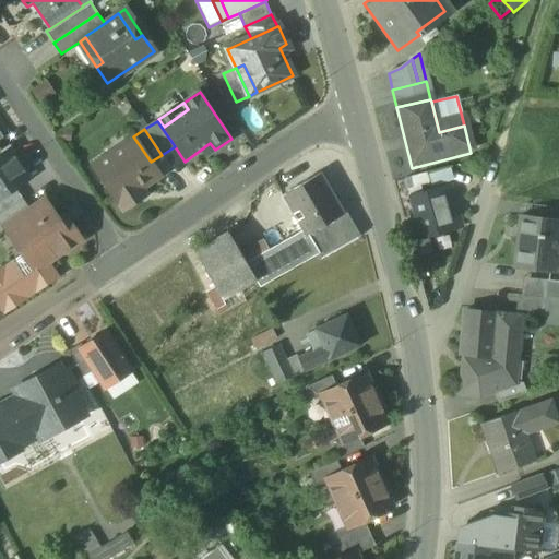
[(92,165),(123,212),(139,201),(134,194),(144,188),(162,177),(151,162),(133,137),(132,138),(137,144),(113,161),(107,154),(92,165)]
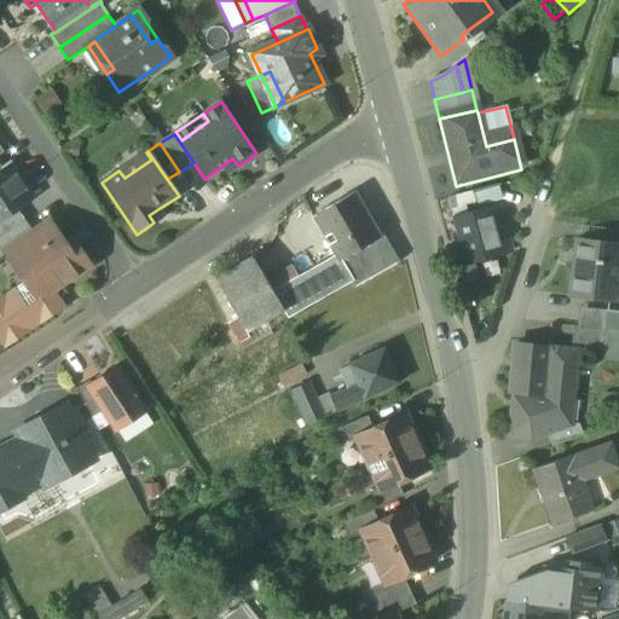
[(146,152),(119,171),(125,178),(151,160),(146,152)]
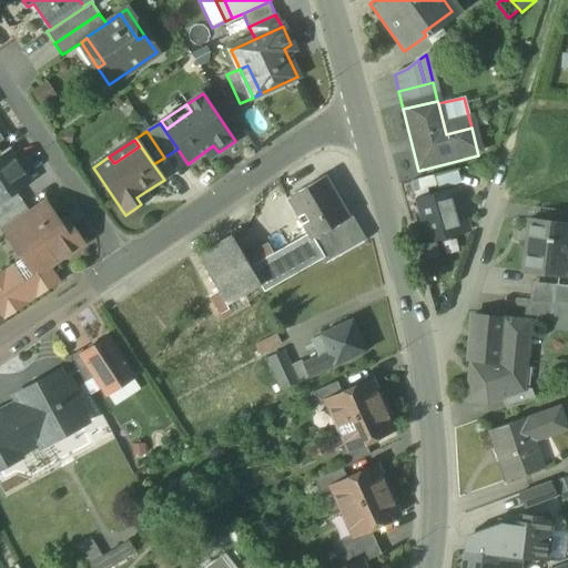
[(9,150),(0,155),(0,156),(0,201),(14,192),(30,182),(9,150)]
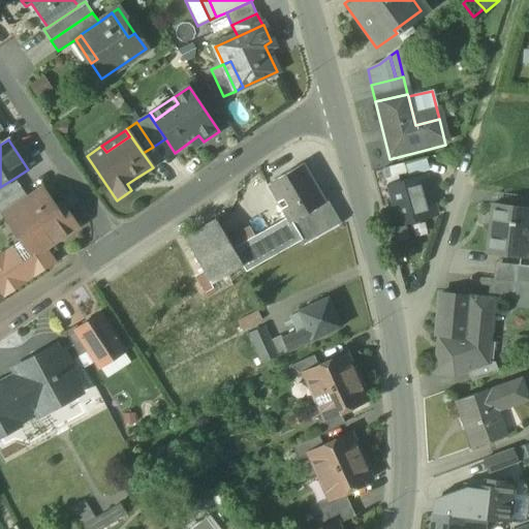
[(426,160),(405,165),(408,177),(429,172),(426,160)]
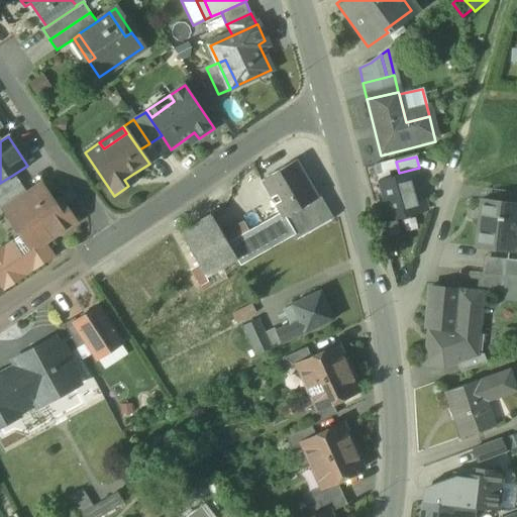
[(394,161),(380,165),(382,174),(388,173),(396,171),(394,161)]
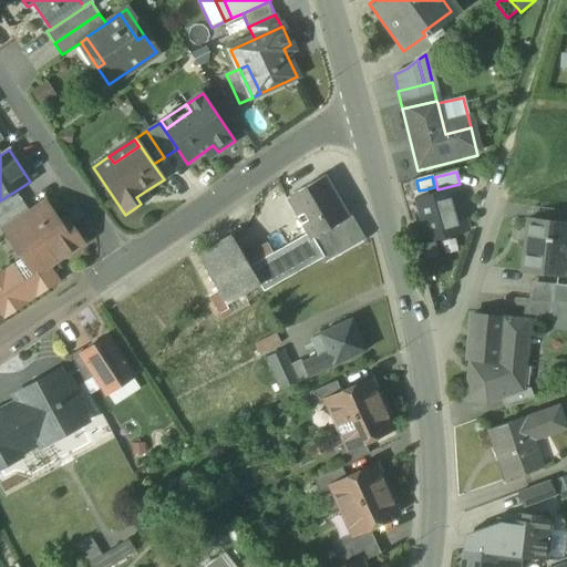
[(307,233),(310,239),(346,218),(348,217),(325,177),(287,199),(307,233)]
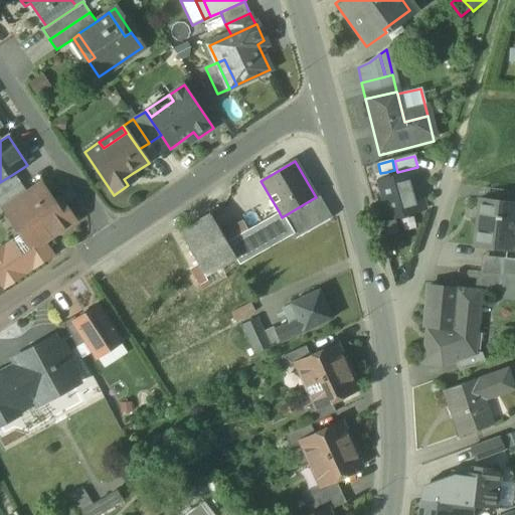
[(380,173),(378,164),(373,165),(378,184),(389,181),(386,172),(380,173)]
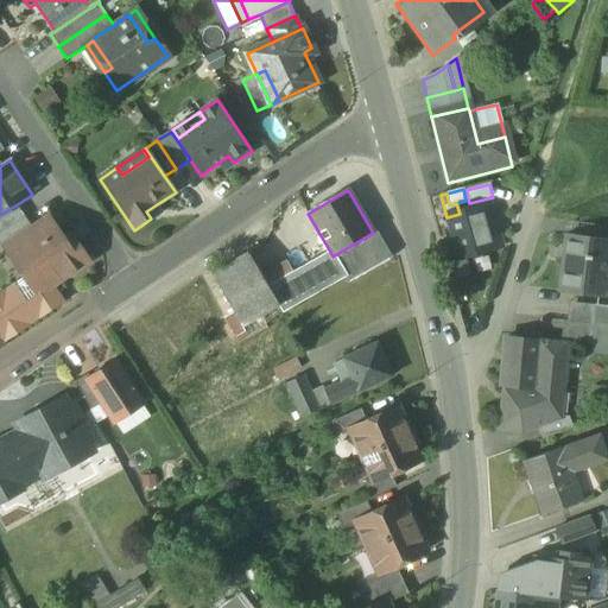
[(447,217),(458,259),(501,247),(489,203),(470,209),(470,210),(460,214),(447,217)]
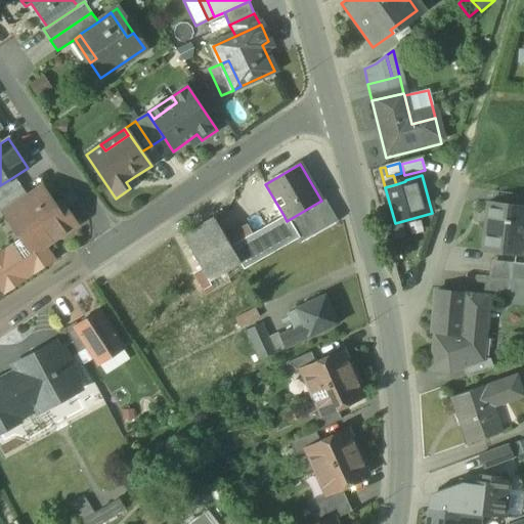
[(0,202),(20,187),(13,177),(0,185),(0,202)]
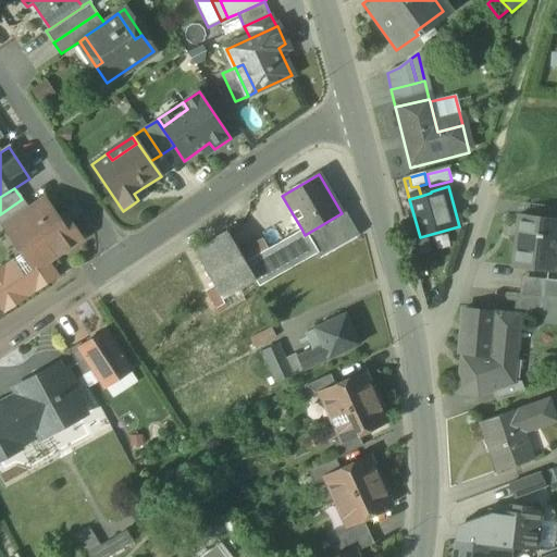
[(29,210),(22,199),(0,214),(0,232),(5,229),(12,224),(11,223),(29,210)]
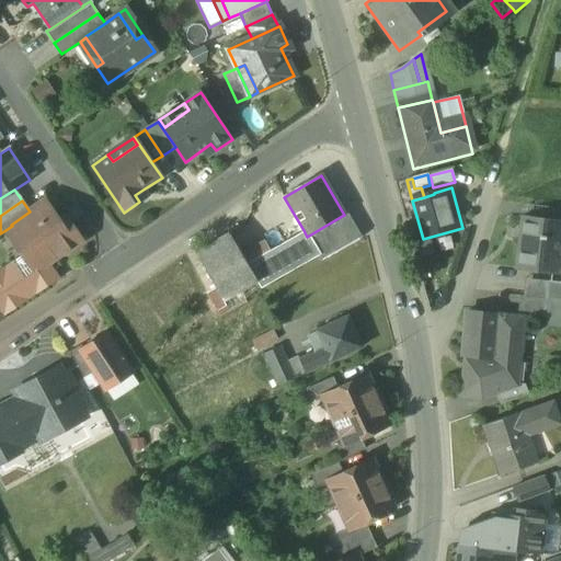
[(23,255),(25,260),(34,272),(47,262),(80,240),(69,224),(63,228),(45,202),(30,212),(11,225),(12,226),(30,251),(23,255)]
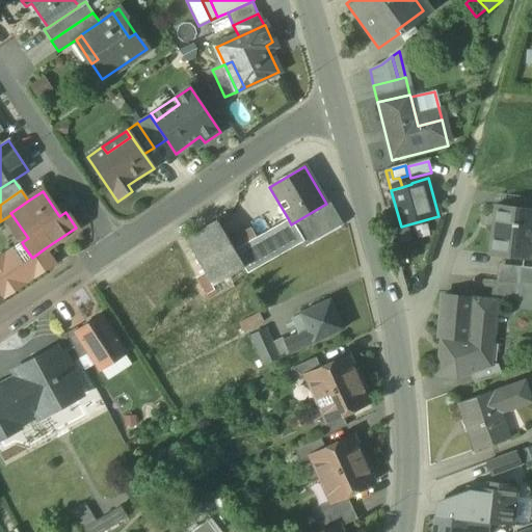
[(531,203),(531,198),(496,194),(495,205),(531,210),(531,203)]
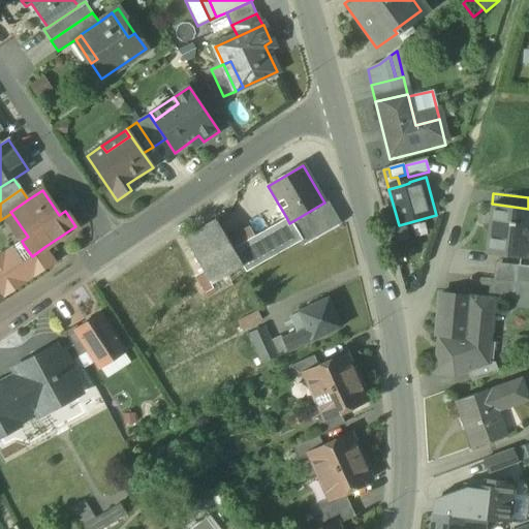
[(301,243),(304,246),(339,226),(338,224),(336,225),(322,204),(289,223),(301,243)]
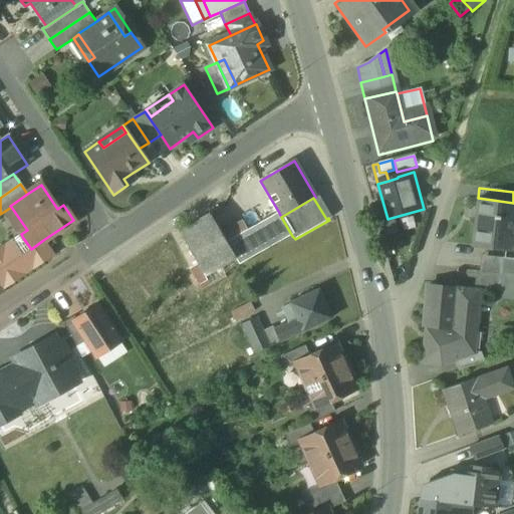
[(471,244),(490,247),(491,245),(503,246),(505,234),(509,235),(513,203),(478,198),(477,203),(479,203),(476,226),(474,225),(471,244)]
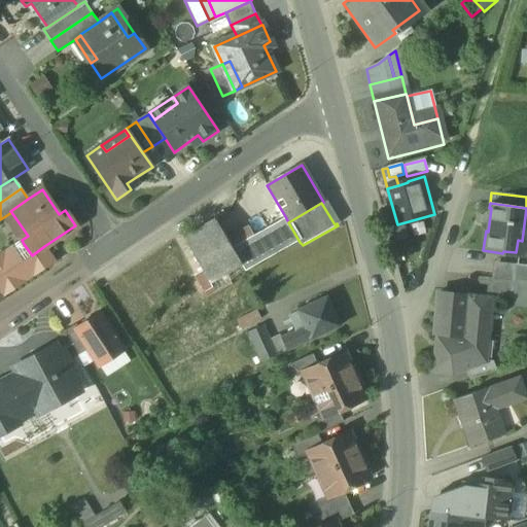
[(5,216),(22,240),(28,236),(11,212),(5,216)]
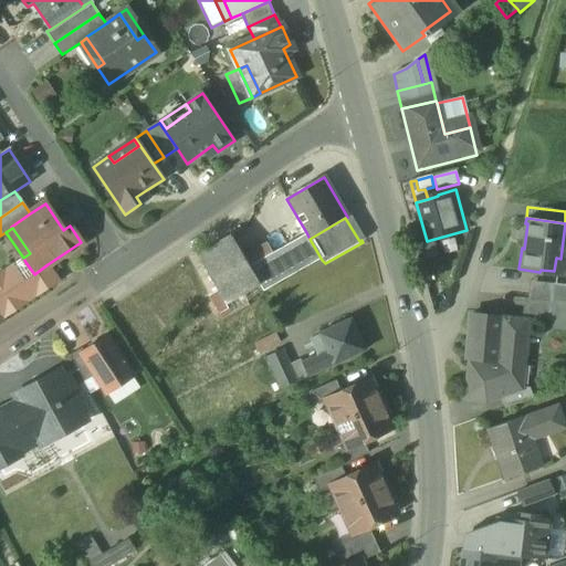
[(272,253),(248,266),(259,285),(264,294),(322,260),(310,239),(306,232),(272,253)]
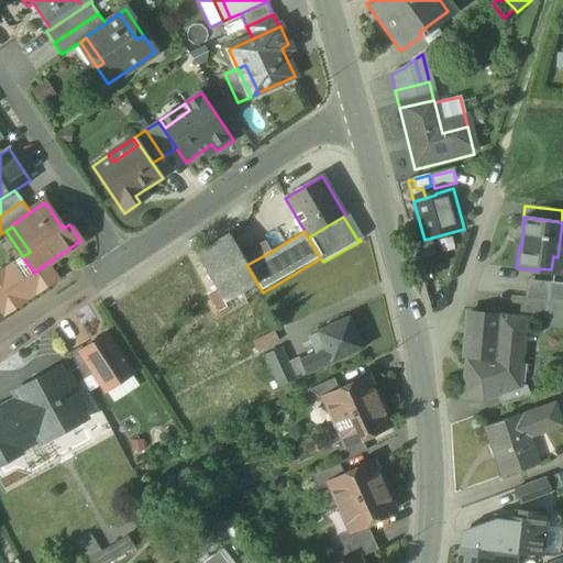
[(223,304),(257,284),(246,265),(242,256),(229,234),(195,254),(223,304)]
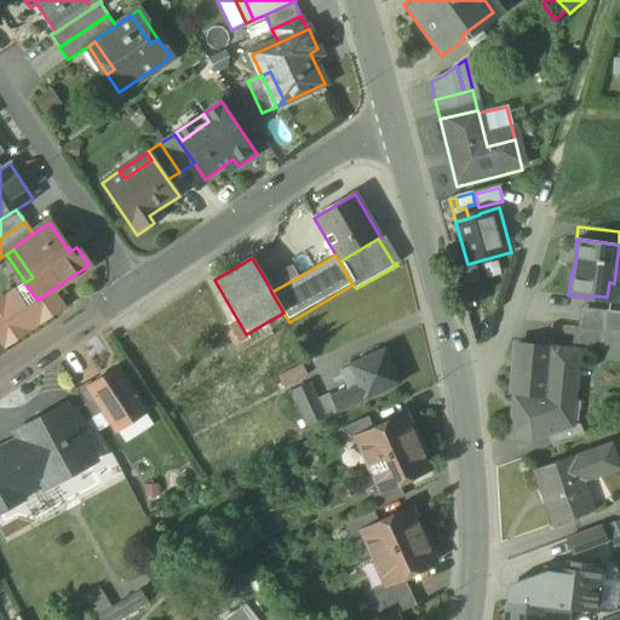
[(475,264),(457,269),(460,286),(478,280),(475,264)]
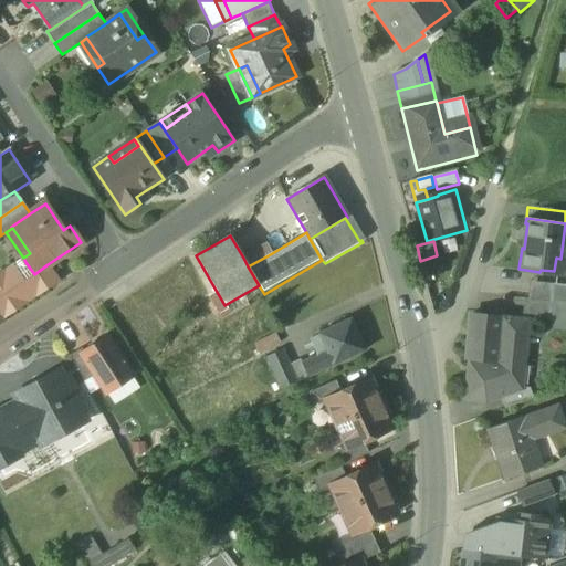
[(266,243),(243,258),(248,266),(272,253),(266,243)]
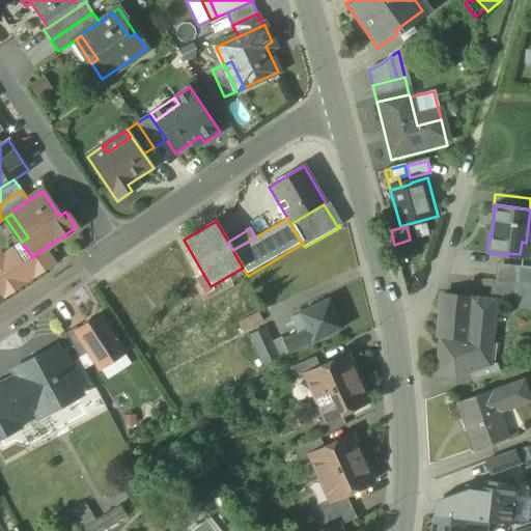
[(24,246),(22,242),(5,253),(5,254),(11,254),(24,246)]
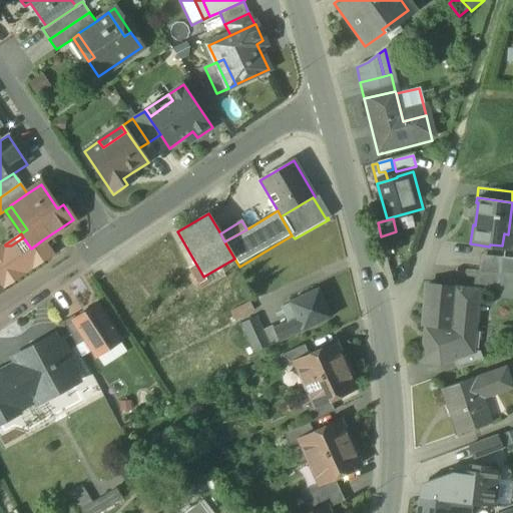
[(53,254),(43,239),(31,248),(23,237),(11,245),(5,245),(5,244),(0,247),(0,284),(3,289),(53,254)]
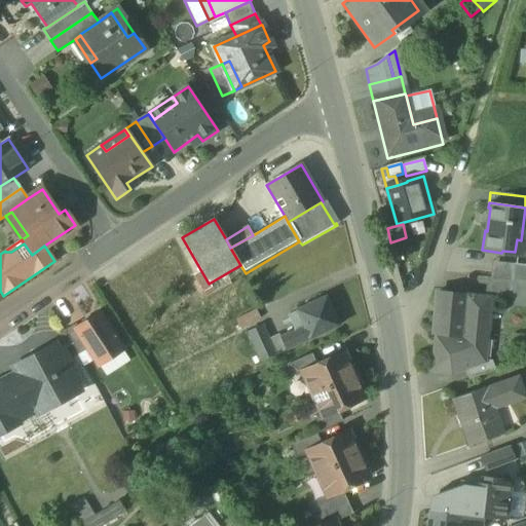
[(491,261),(489,278),(510,280),(511,263),(491,261)]
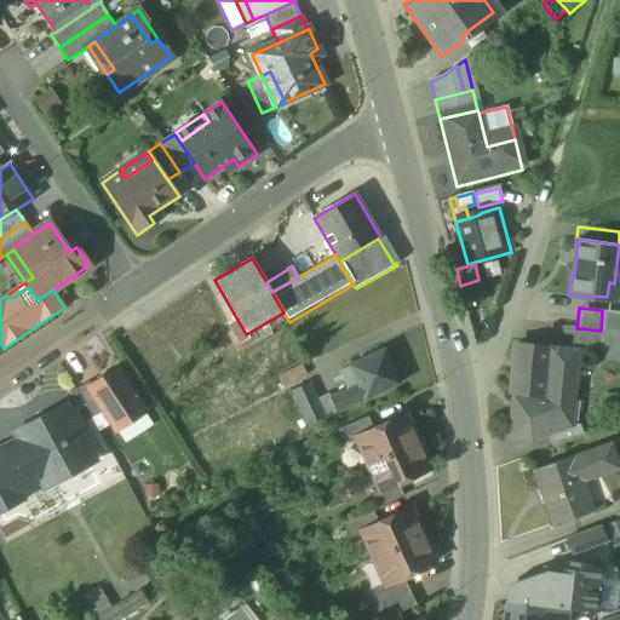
[(619,311),(602,310),(601,331),(619,332),(619,311)]
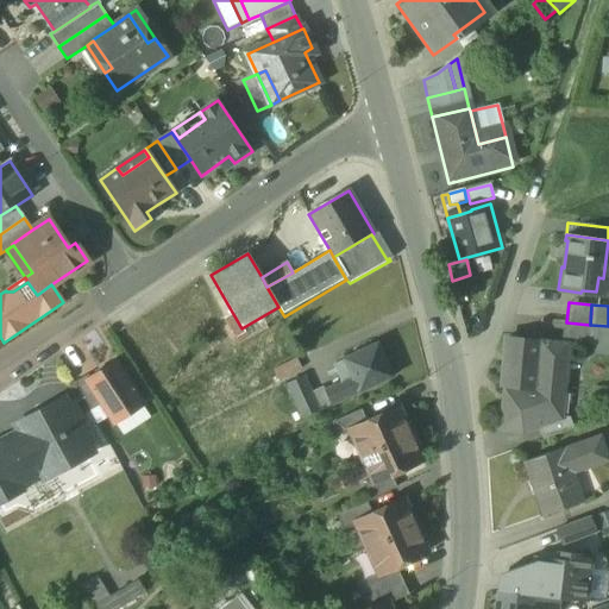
[(588,349),(590,325),(566,322),(562,321),(559,346),(563,346),(588,349)]
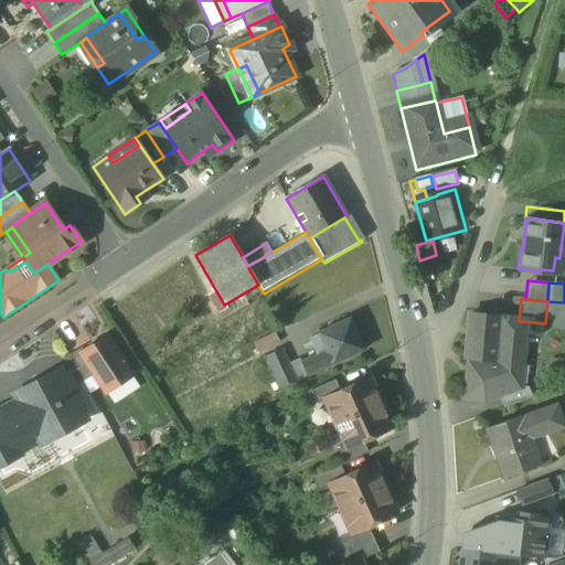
[(564,302),(547,301),(545,323),(551,323),(550,330),(564,330),(564,302)]
